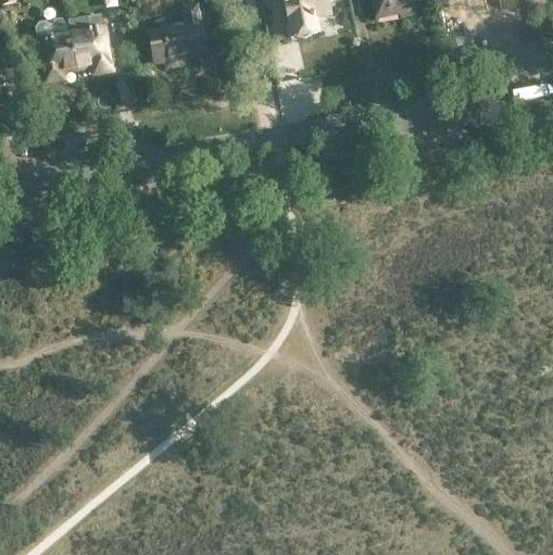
[(286,0),(293,38),(300,37),(300,38),(308,40),(313,36),(313,34),(321,33),(317,16),(334,14),(330,0),(286,0)]
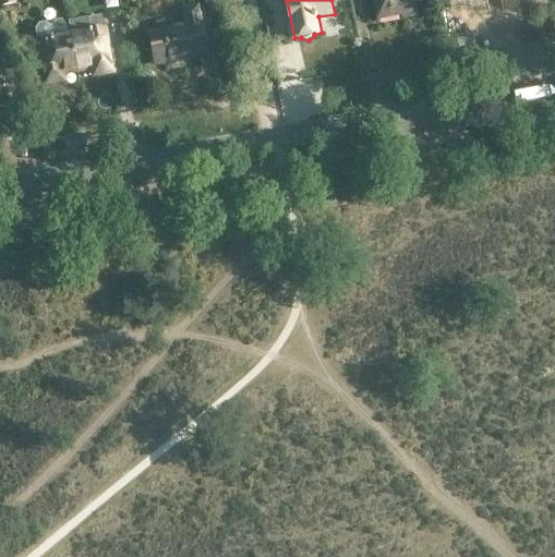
[(403,13),(405,17),(420,14),(417,0),(376,0),(379,17),(403,13)]
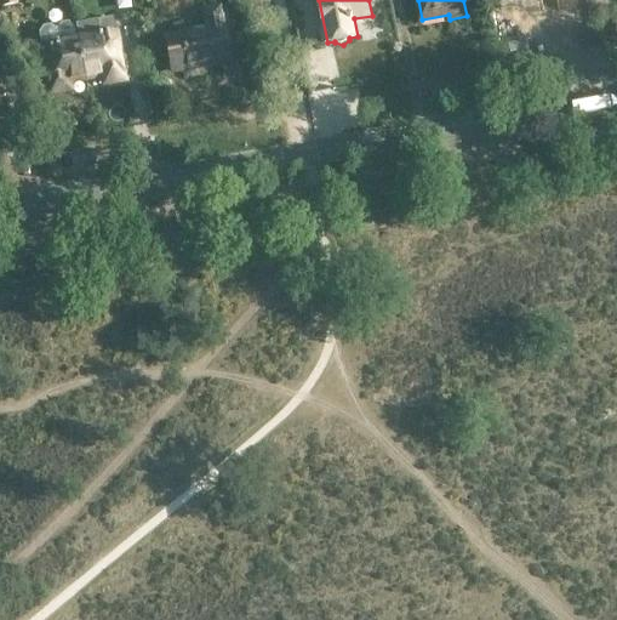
[(169,35),(175,70),(193,67),(192,64),(215,60),(216,63),(233,60),(223,6),(206,9),(210,28),(169,35)]
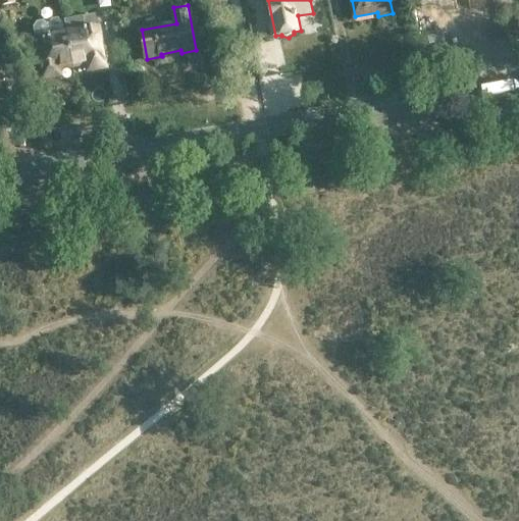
[(86,16),(66,20),(66,21),(68,34),(74,65),(89,62),(90,69),(107,66),(98,14),(86,16)]
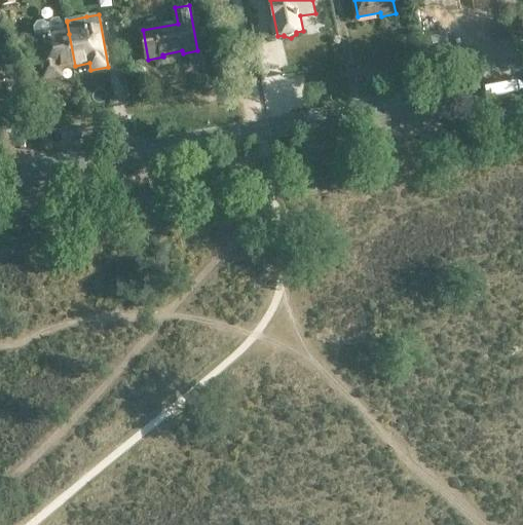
[(39,22),(36,27),(38,38),(45,78),(62,75),(61,69),(75,66),(69,34),(67,22),(66,23),(66,22),(61,17),(54,20),(50,25),(45,21),(39,22)]
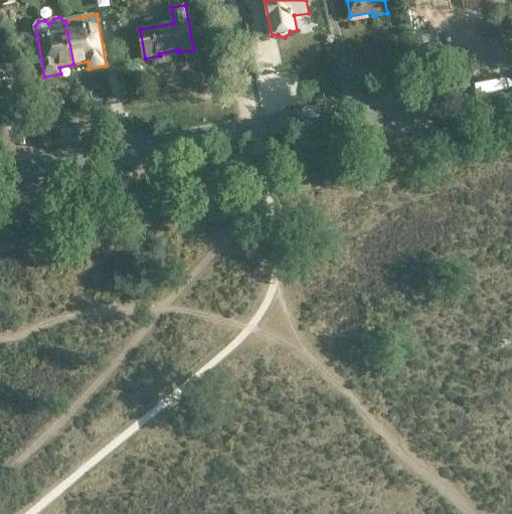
All buildings are outlined.
